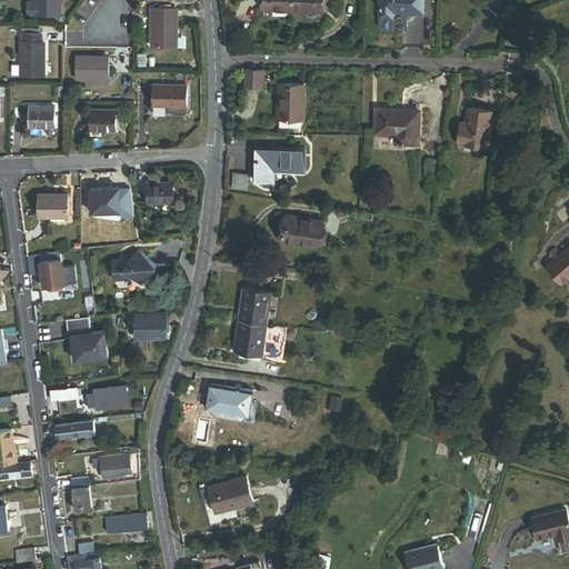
[(322,0),(267,0),(267,8),(322,9),(322,0)]
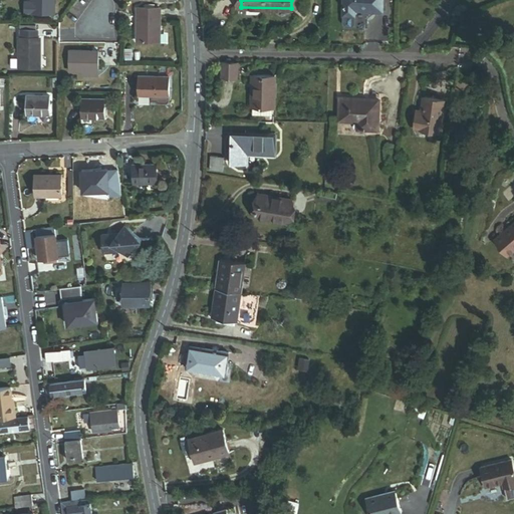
[(379,0),(340,0),(340,15),(352,15),(352,9),(379,10),(379,0)]
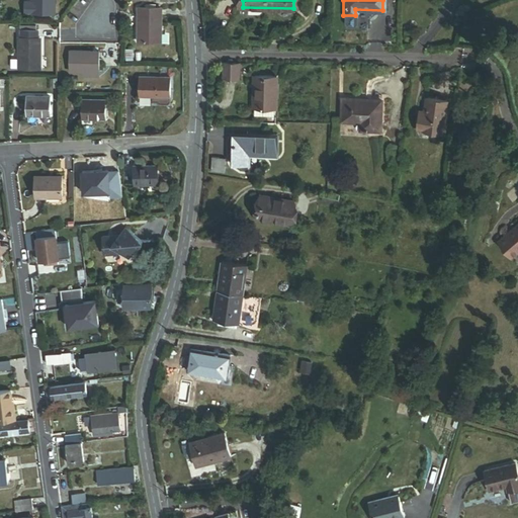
[(24,2),(24,13),(55,14),(55,2),(31,2),(24,2)]
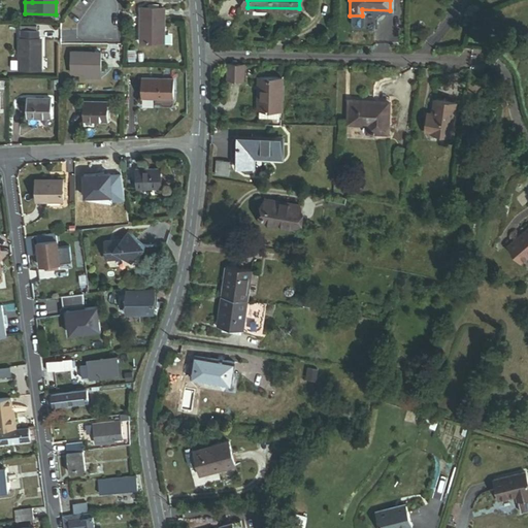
[(164,8),(140,8),(140,42),(164,42),(164,8)]
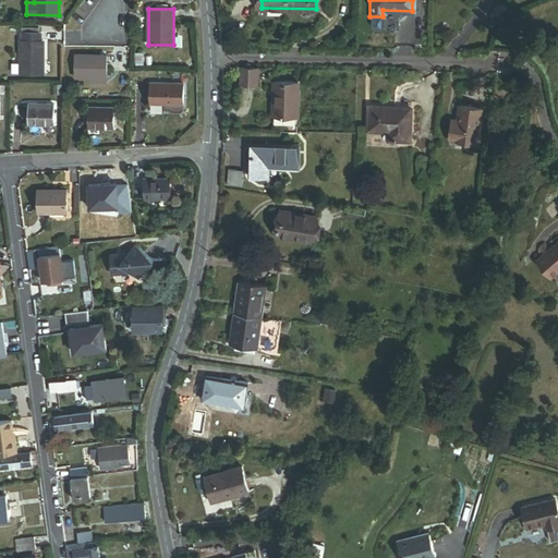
[(22,40),(21,40),(21,73),(44,73),(44,40),(41,40),(41,33),(40,33),(23,33),(22,33),(22,40)]
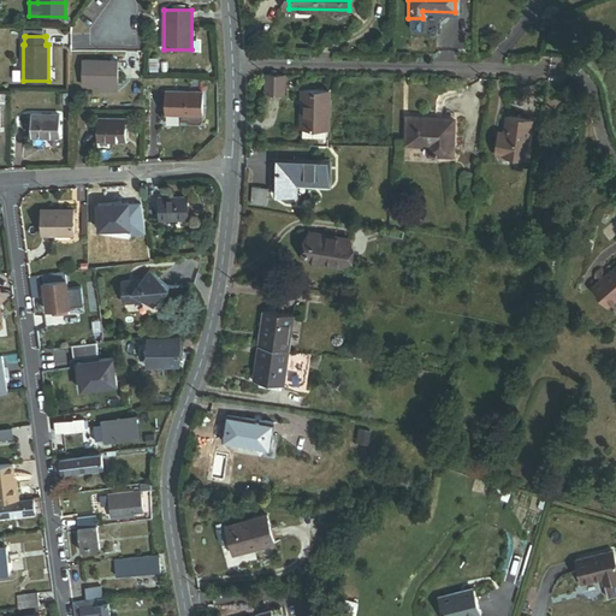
[(118,60),(83,60),(83,84),(100,84),(100,82),(118,83),(118,60)]
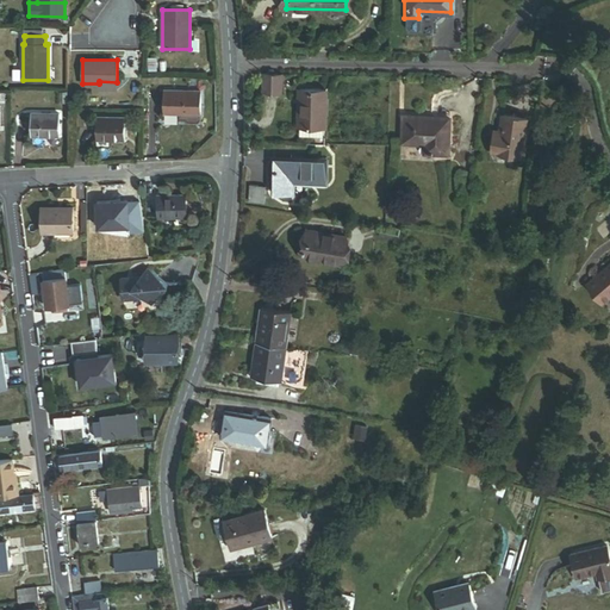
[(280,93),(280,74),(262,74),(262,92),(280,93)]
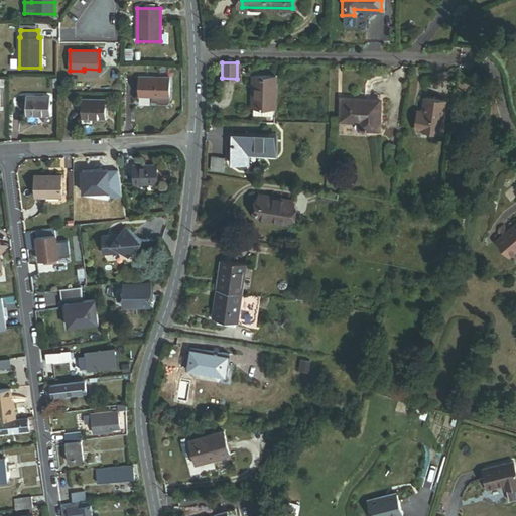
[(169,103),(169,77),(139,77),(139,97),(151,96),(156,96),(157,102),(156,103),(158,105),(167,105),(169,103)]
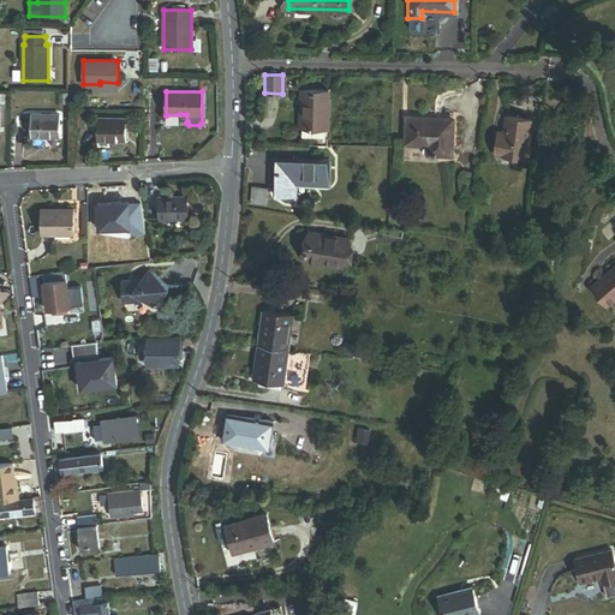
[(302,91),(300,138),(323,139),(323,127),(326,127),(327,93),(302,91)]
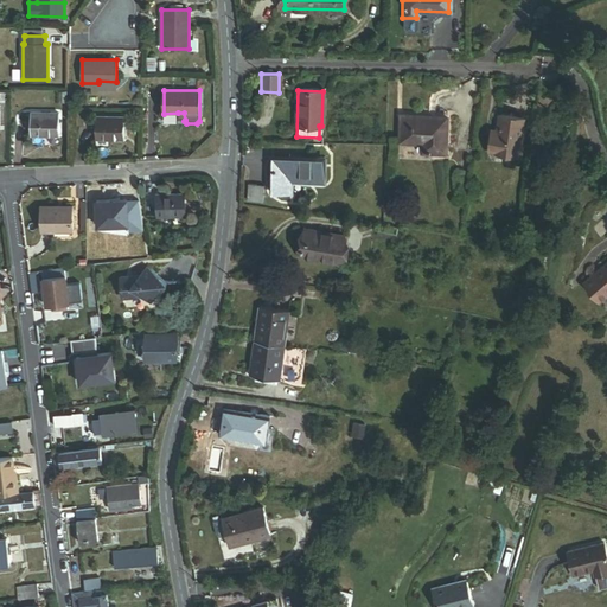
[(59,113),(31,113),(31,135),(59,135),(59,113)]
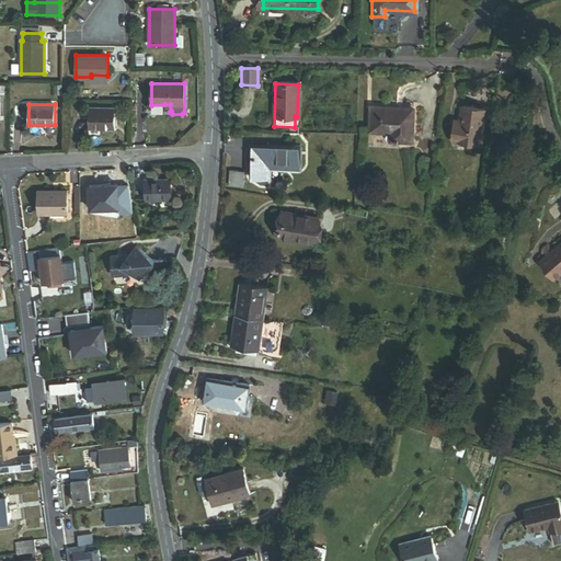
[(412,106),(370,105),(369,130),(393,132),(393,139),(411,140),(412,106)]
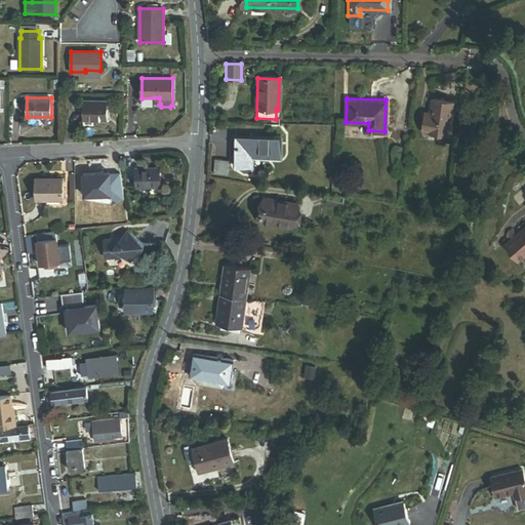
[(427,110),(423,129),(450,132),(454,101),(434,98),(433,111),(427,110)]
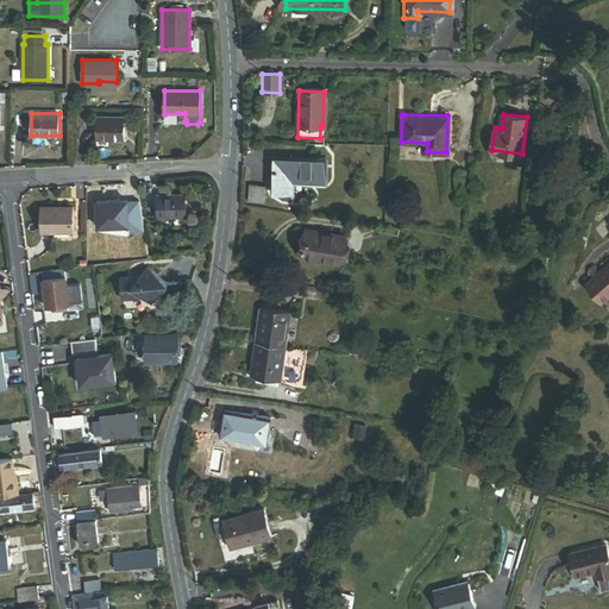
[(125,118),(96,118),(96,139),(125,139),(125,118)]
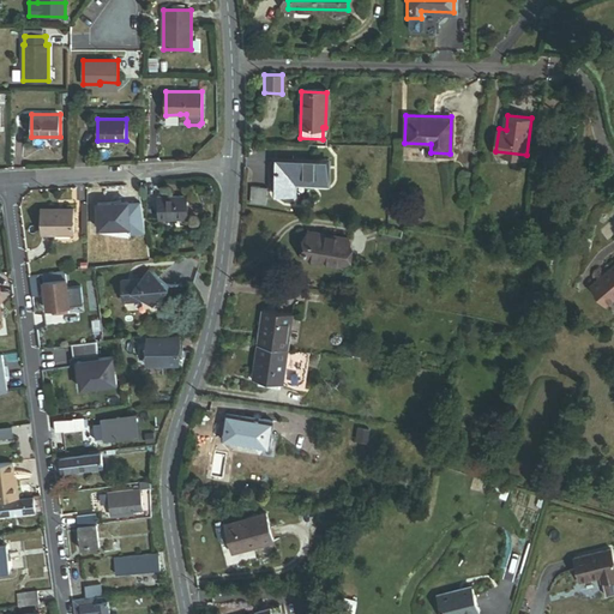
[(324,161),(274,160),(272,193),(292,193),(292,181),(324,182),(324,161)]
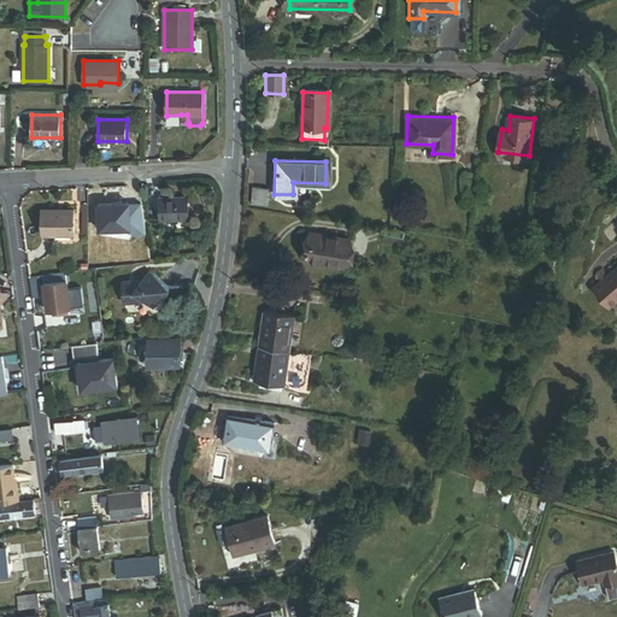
[(148,264),(137,183),(123,184),(123,192),(115,192),(115,200),(101,200),(101,221),(121,219),(121,215),(134,212),(140,264),(148,264)]
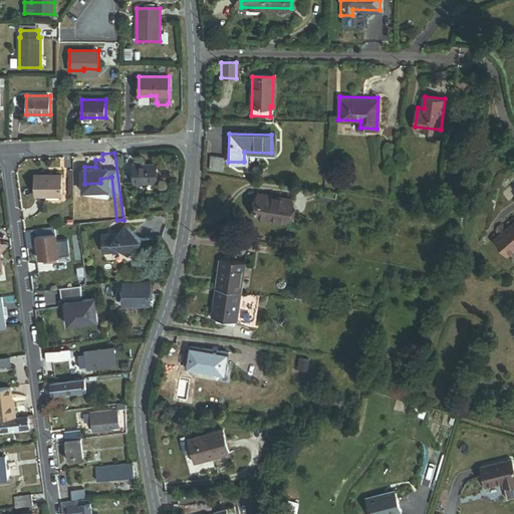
[(222,157),(209,156),(208,170),(221,171),(222,157)]
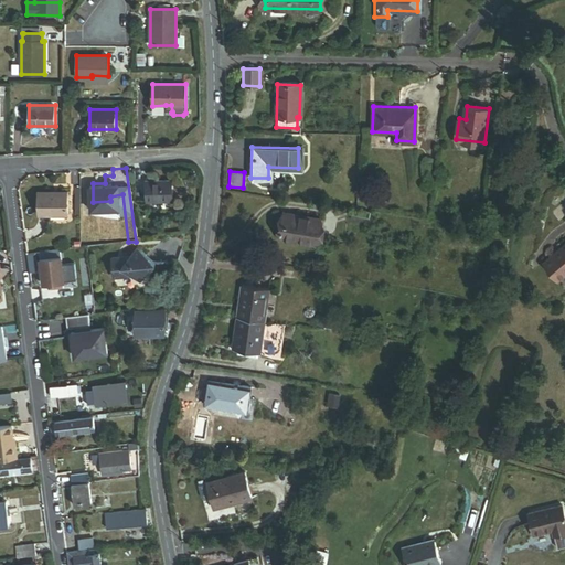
[(171,179),(144,180),(144,200),(172,199),(171,179)]
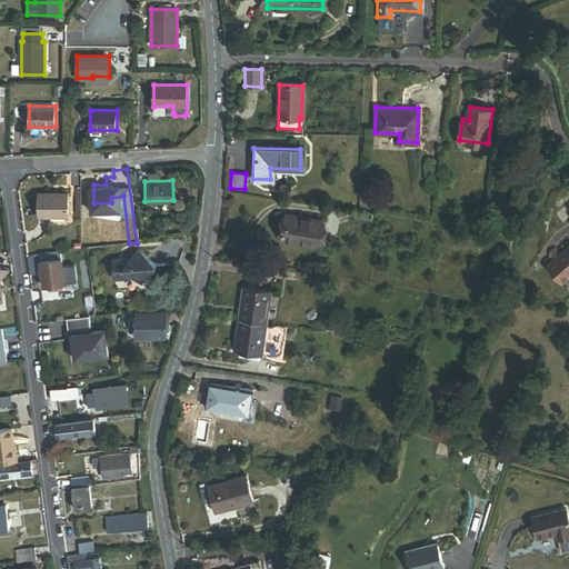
[(67,196),(37,197),(38,219),(68,218),(67,196)]
